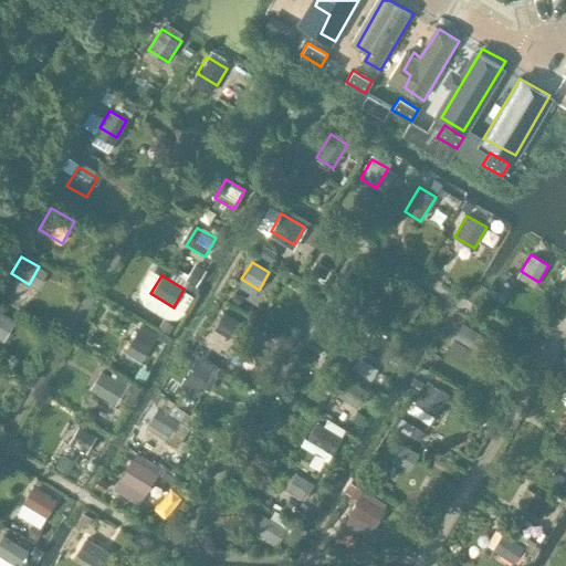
[(407,289),(397,306),(415,316),(425,300),(407,289)]
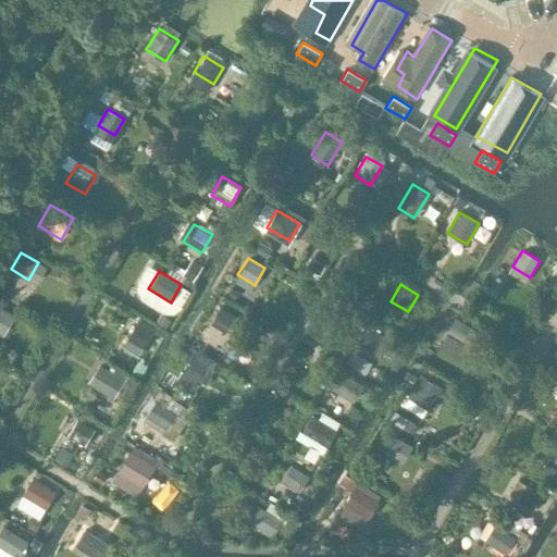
[(219,305),(208,323),(226,334),(237,317),(219,305)]
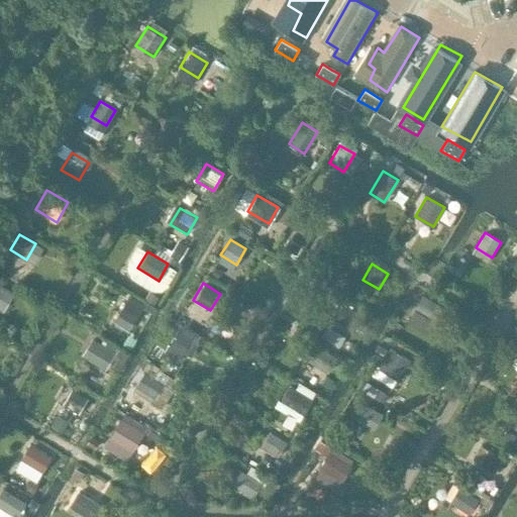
[(0,310),(3,312),(14,294),(0,285),(0,310)]
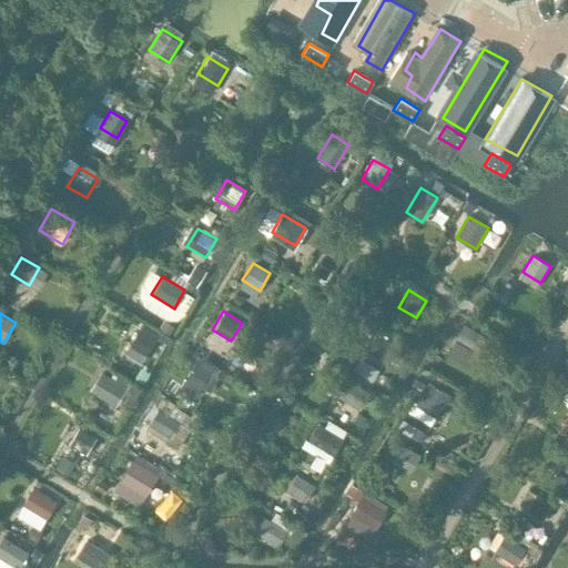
[(478,354),(487,338),(464,324),(455,341),(478,354)]
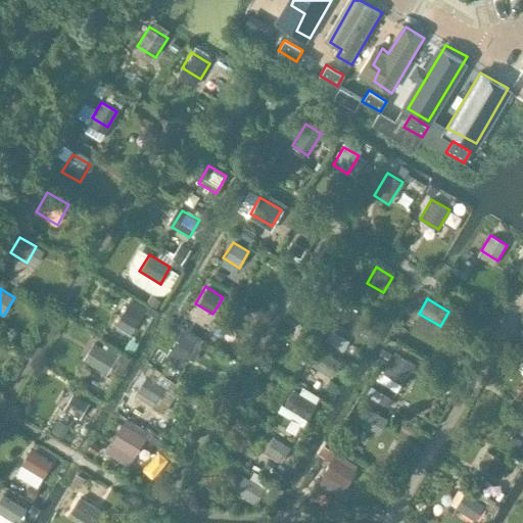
[(144,312),(128,301),(119,318),(135,327),(144,312)]
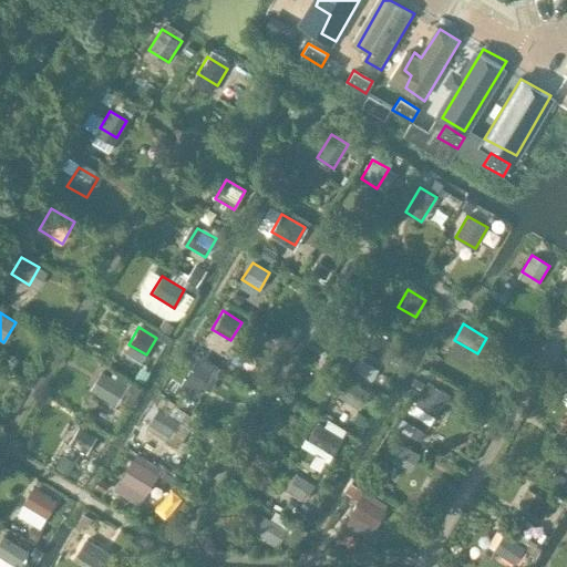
[(387,363),(397,347),(372,331),(362,349),(387,363)]
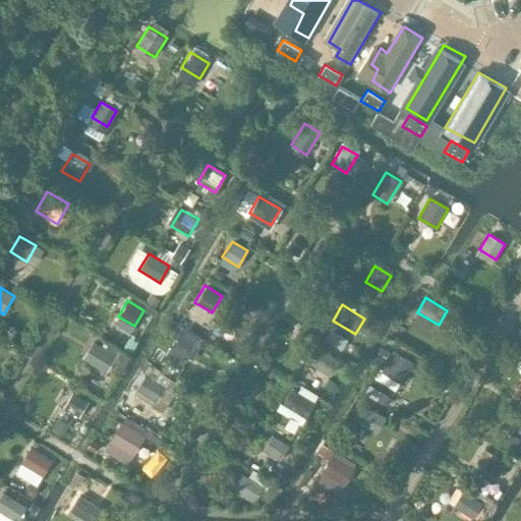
[(183,357),(193,340),(177,331),(167,347),(183,357)]
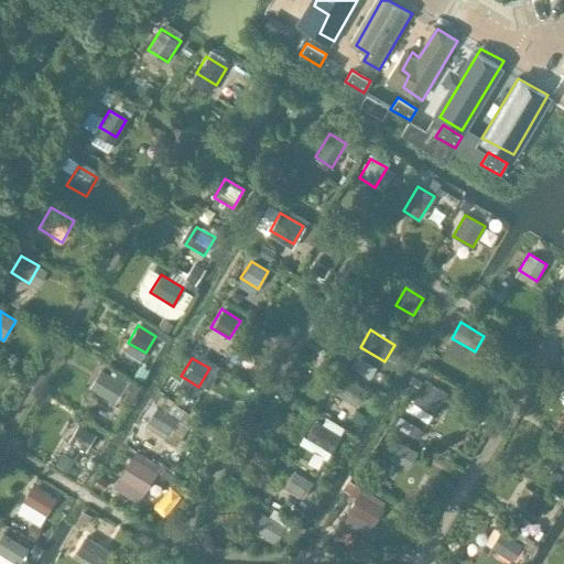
[(126,384),(108,375),(98,392),(115,402),(126,384)]
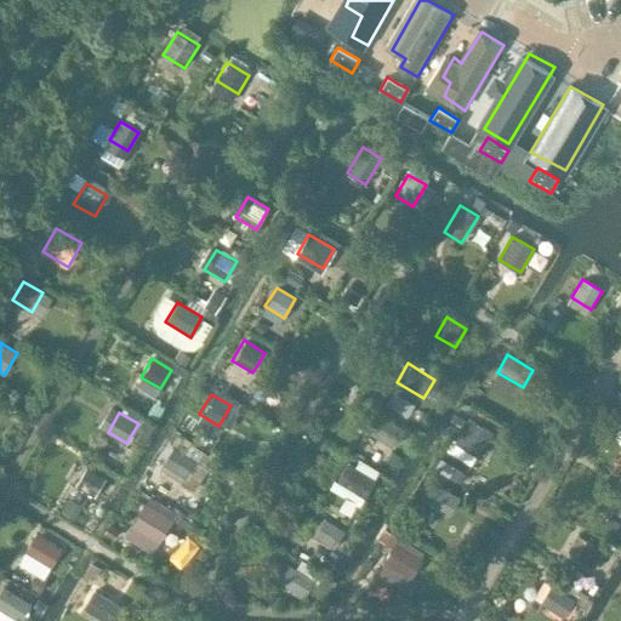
[(393,448),(405,429),(379,414),(368,432),(393,448)]
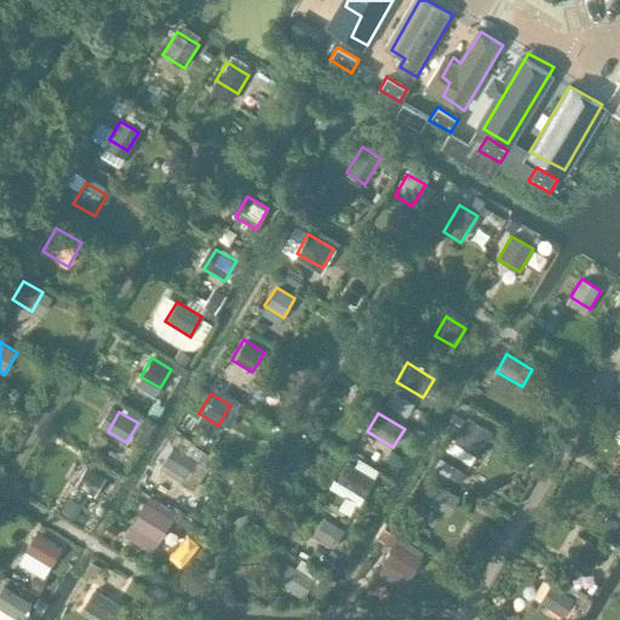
[(454,438),(453,441),(476,454),(491,430),(468,417),(454,438)]
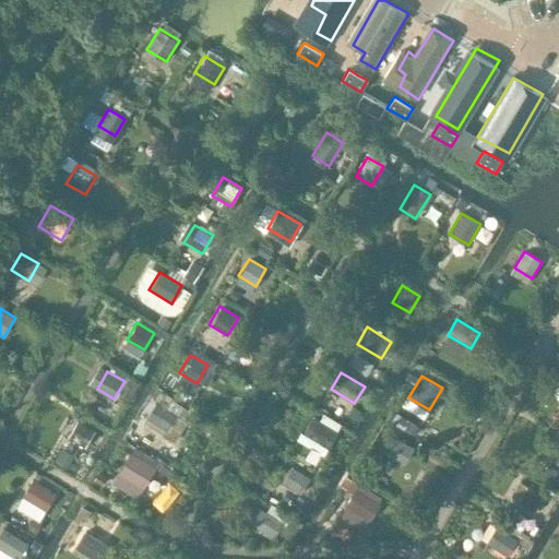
[(165,436),(177,416),(155,403),(145,418),(149,421),(146,425),(165,436)]
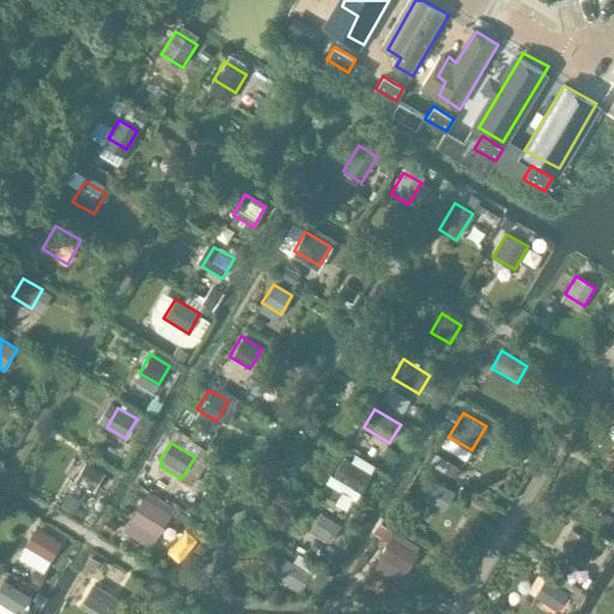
[(359,493),(371,474),(344,458),(333,477),(359,493)]
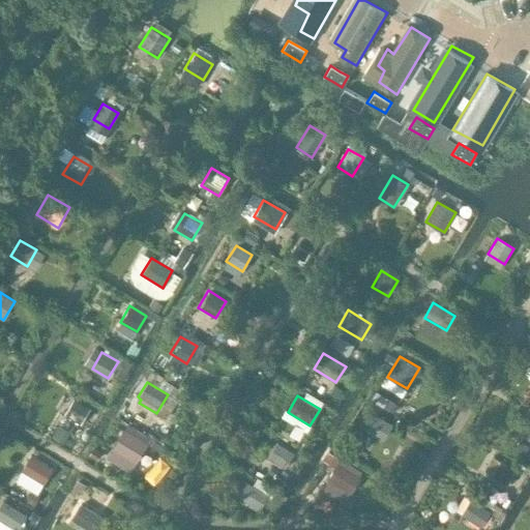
[(90,408),(74,398),(63,414),(80,424),(90,408)]
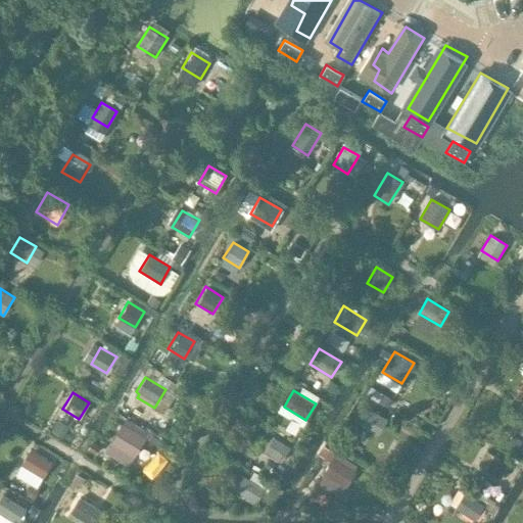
[(378,434),(387,419),(363,406),(353,422),(378,434)]
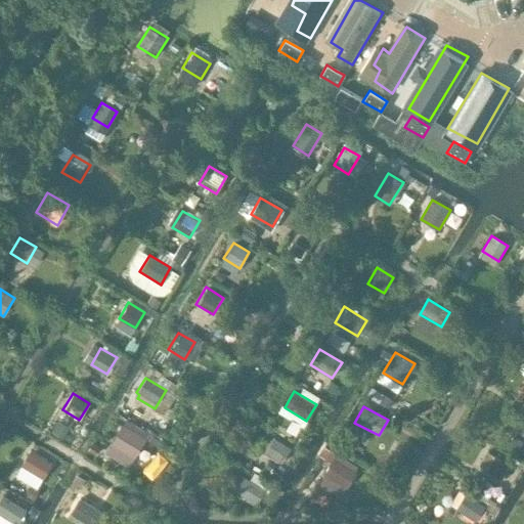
[(523,436),(523,415),(521,412),(511,429),(523,436)]
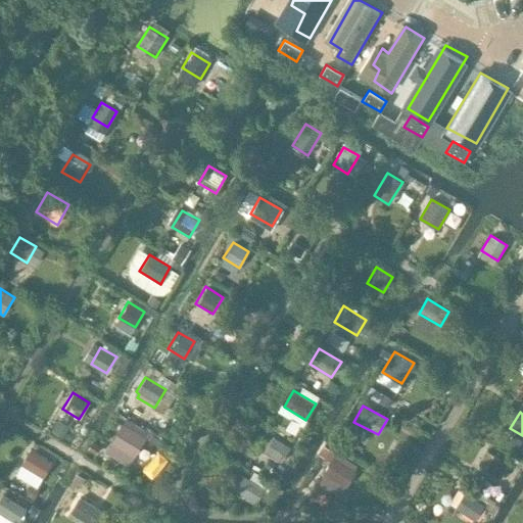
[(59,418),(51,430),(62,437),(69,424),(59,418)]
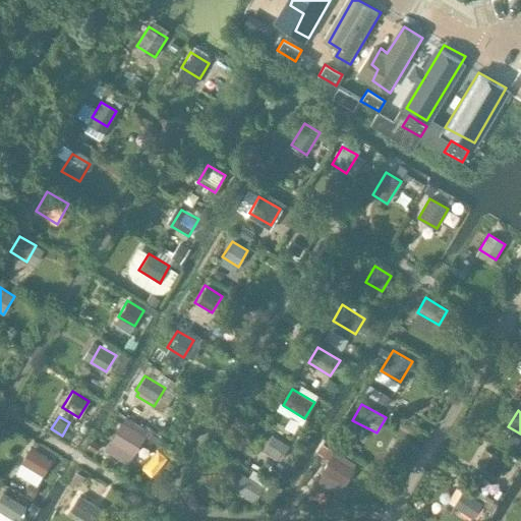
[(143,438),(137,433),(138,431),(124,423),(115,439),(135,451),(143,438)]
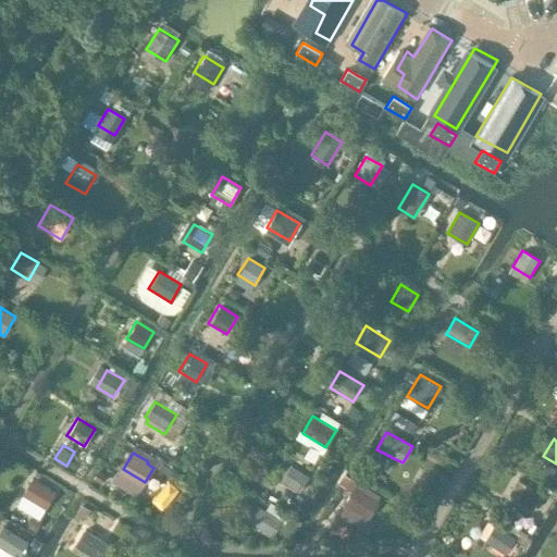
[(292,463),(282,481),(299,492),(310,474),(292,463)]
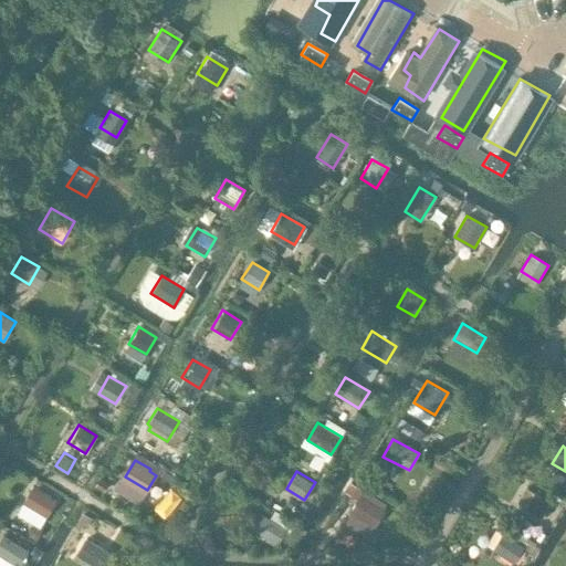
[(48,517),(58,501),(34,486),(24,504),(48,517)]
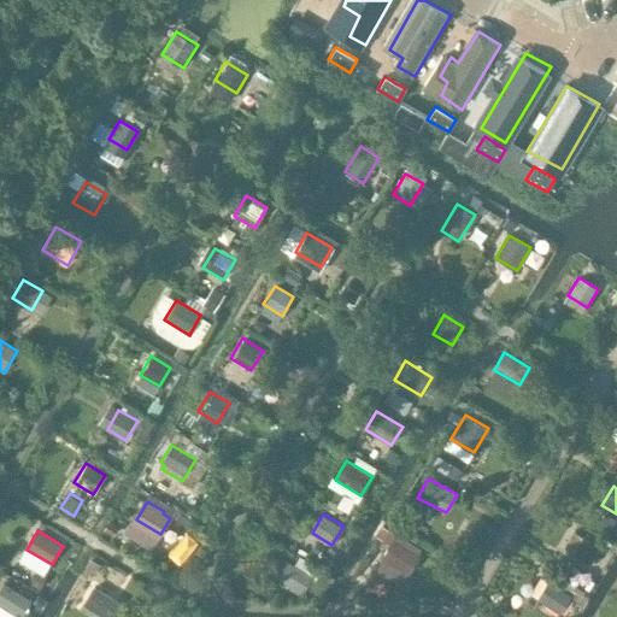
[(589,566),(603,547),(583,535),(570,554),(589,566)]
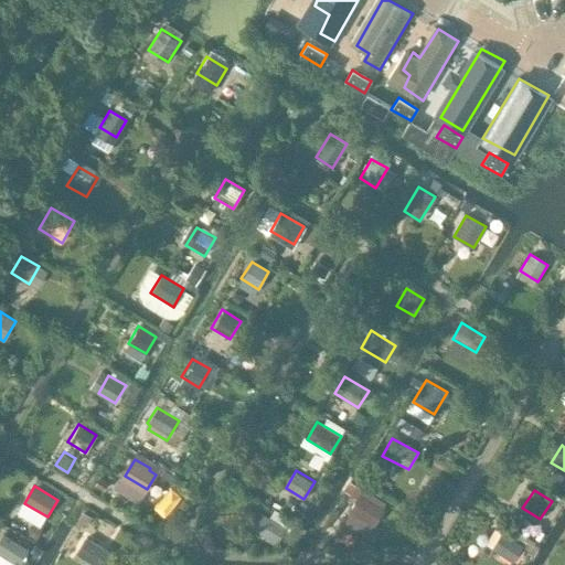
[(373,526),(383,510),(359,496),(349,512),(373,526)]
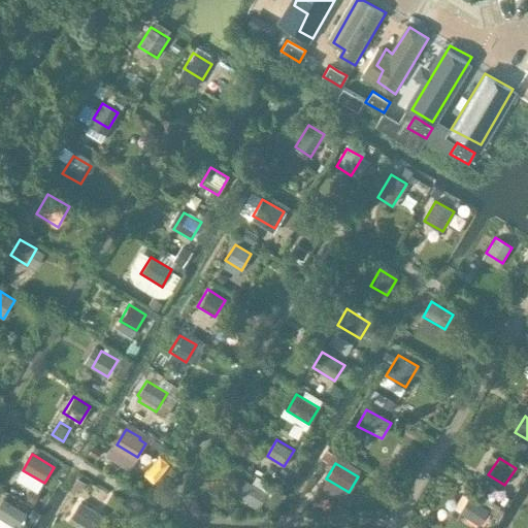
[(268,492),(243,479),(234,495),(259,508),(268,492)]
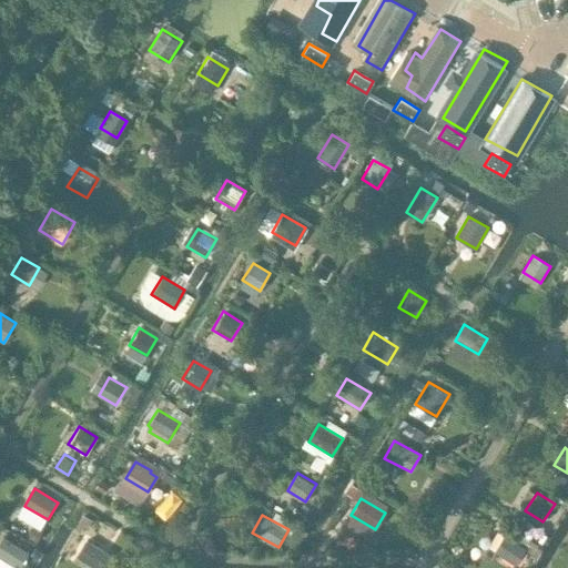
[(516,566),(527,548),(509,536),(498,555),(516,566)]
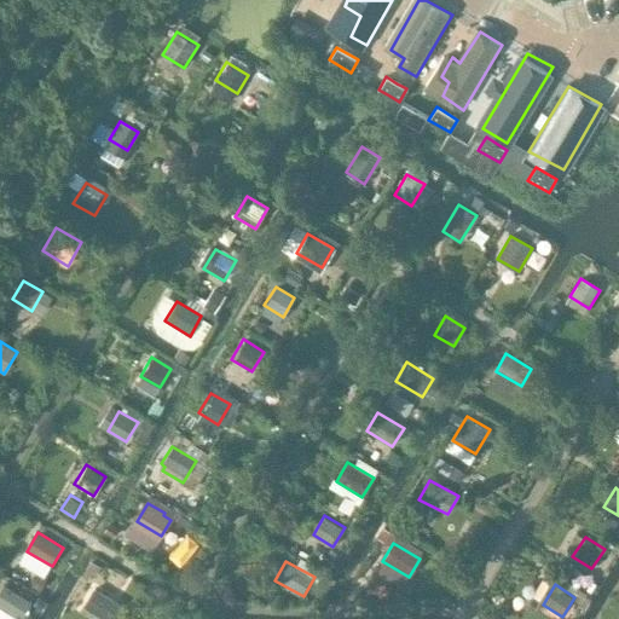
[(0,607),(19,618),(22,618),(33,601),(5,585),(0,594),(0,607)]
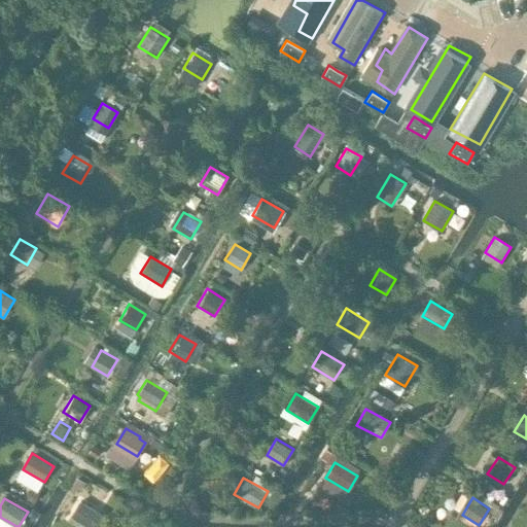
[(97,526),(104,517),(79,502),(71,517),(89,526),(97,526)]
